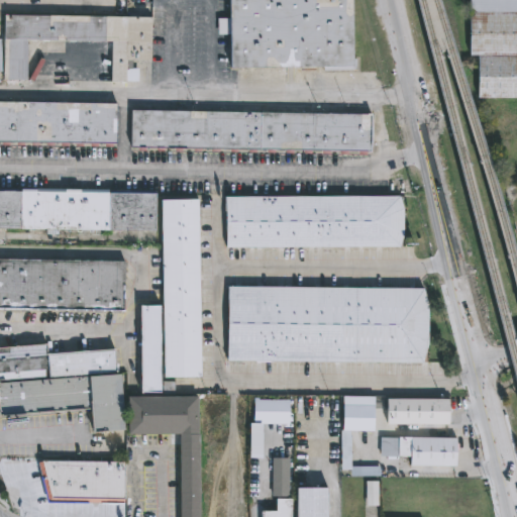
[(346,0),(348,61),(353,61),(353,71),(320,72),(320,69),(224,71),(224,35),(215,35),(215,19),(225,19),(224,0),(346,0)]
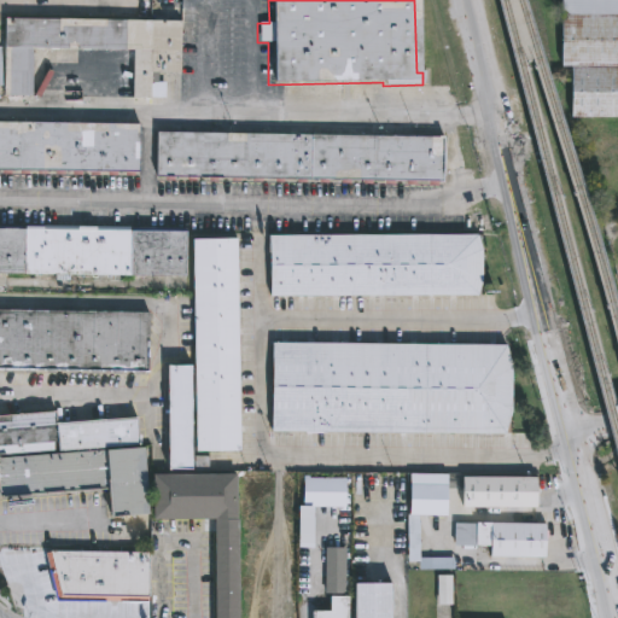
[(617,0),(617,117),(566,118),(566,68),(557,68),(557,0),(617,0)]
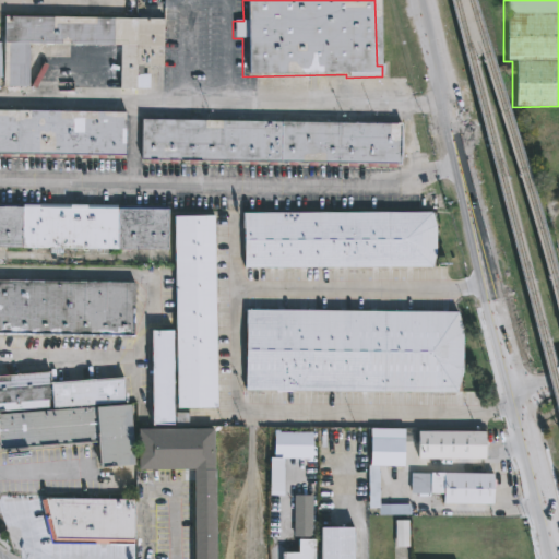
[(163,20),(163,67),(145,67),(145,73),(152,73),(152,87),(122,87),(122,46),(27,44),(26,88),(1,87),(2,18),(163,20)]
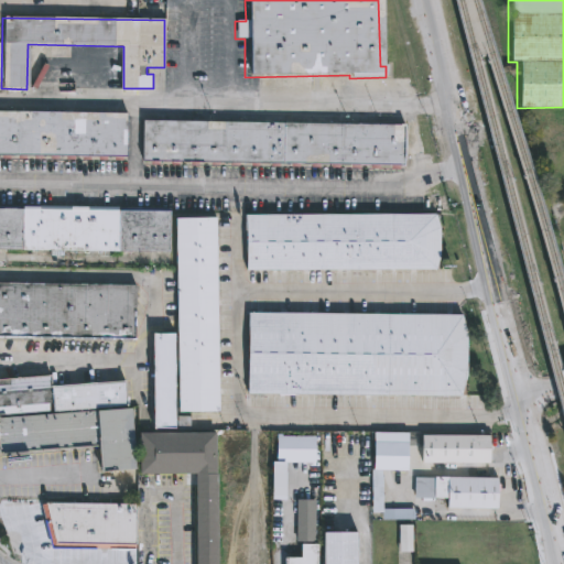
[(0,110),(128,112),(127,155),(109,155),(109,158),(101,158),(101,155),(77,155),(76,159),(68,159),(68,154),(44,154),(44,158),(36,158),(36,155),(13,154),(13,158),(3,158),(3,154),(0,154),(0,110)]
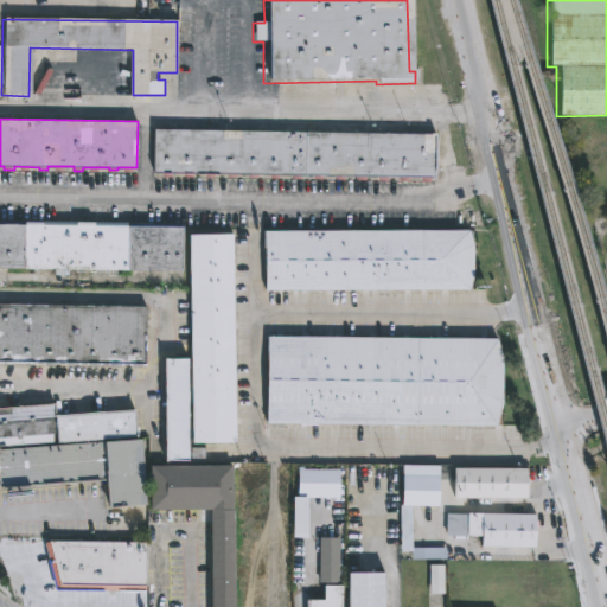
[(430,134),(430,133),(436,133),(435,179),(390,178),(390,180),(379,180),(379,177),(260,174),(260,178),(249,178),(249,174),(215,173),(215,178),(205,177),(205,173),(173,173),(173,177),(163,177),(164,173),(152,173),(153,128),(430,134)]
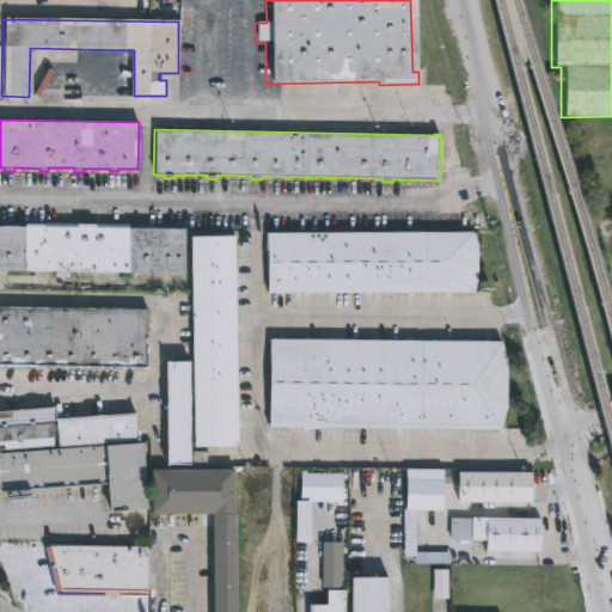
[(123,224),(123,227),(178,227),(178,273),(65,271),(65,277),(51,277),(51,271),(0,270),(0,224),(19,225),(19,222),(123,224)]
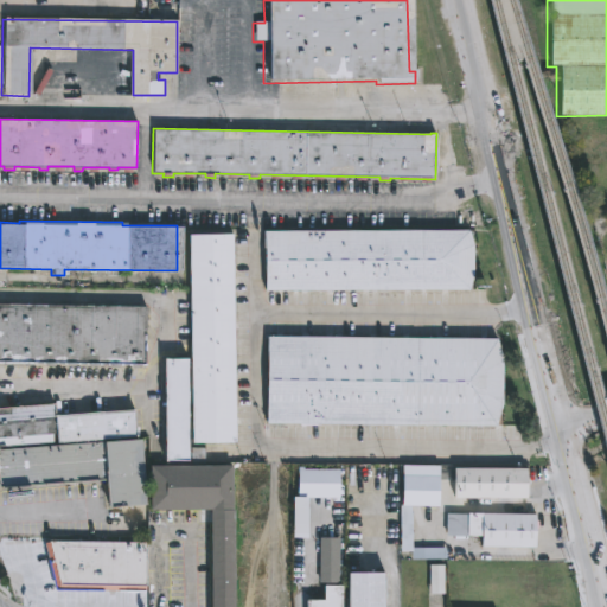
[(466,289),(260,289),(261,229),(465,229),(470,243),(470,275),(466,289)]
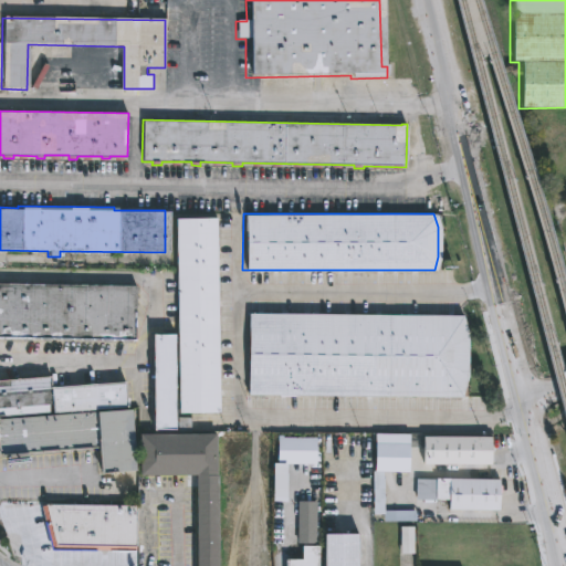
[(219,412),(179,412),(176,218),(217,218),(219,412)]
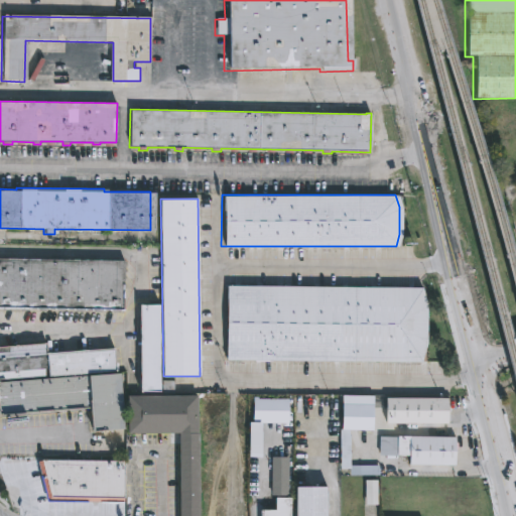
[(0,259),(124,262),(123,311),(121,311),(121,314),(114,314),(114,312),(103,311),(103,314),(95,314),(96,312),(76,313),(76,311),(66,311),(66,313),(56,313),(56,310),(46,310),(46,313),(39,313),(39,310),(29,310),(29,313),(21,313),(21,310),(10,310),(10,312),(2,312),(2,309),(0,309),(0,259)]
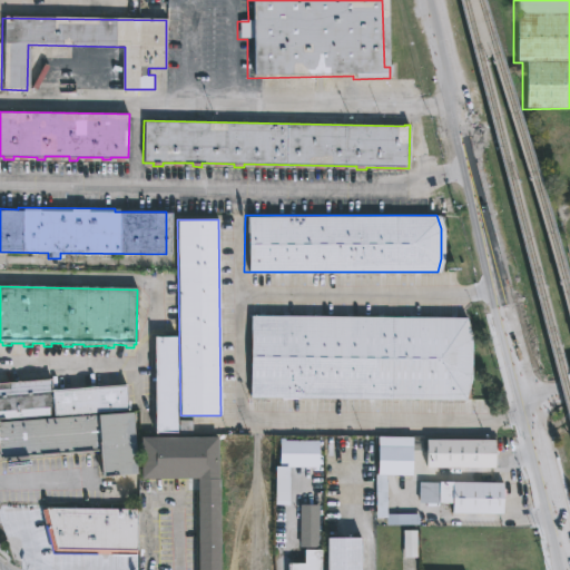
[(462,399),(246,396),(247,315),(463,317),(469,337),(469,379),(462,399)]
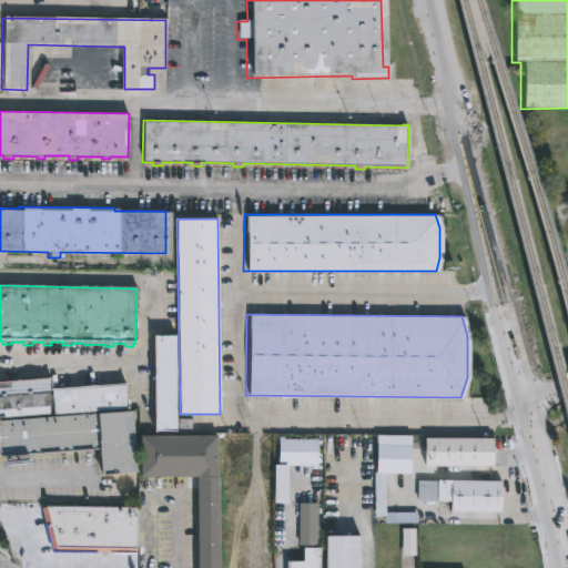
[(175,430),(153,432),(153,335),(175,335),(175,430)]
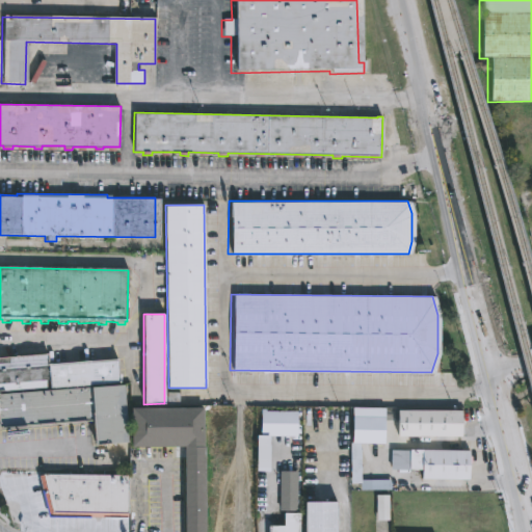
[(0,357),(47,354),(47,365),(117,360),(118,386),(123,386),(127,443),(94,446),(91,421),(0,428),(0,394),(49,391),(49,388),(0,391),(0,357)]
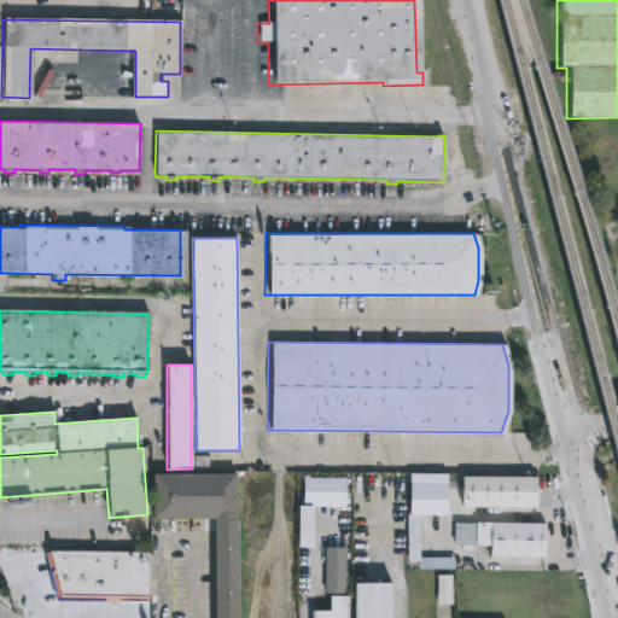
[(235,472),(235,518),(238,518),(238,617),(214,617),(214,518),(152,518),(152,472),(235,472)]
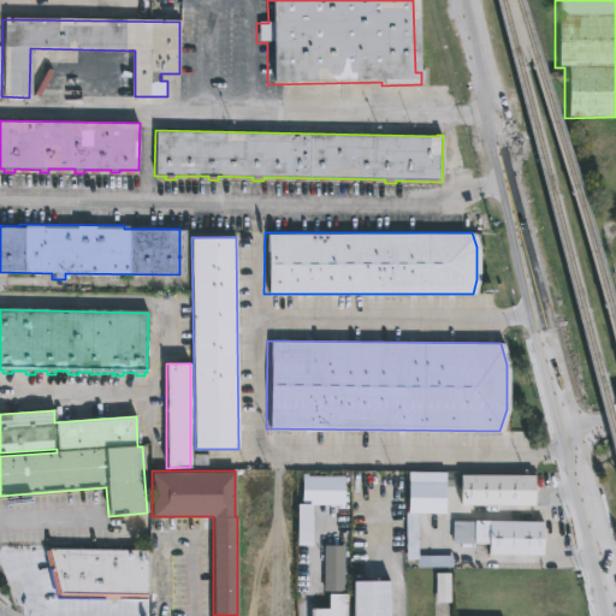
[(446,473),(444,514),(408,513),(409,471),(446,473)]
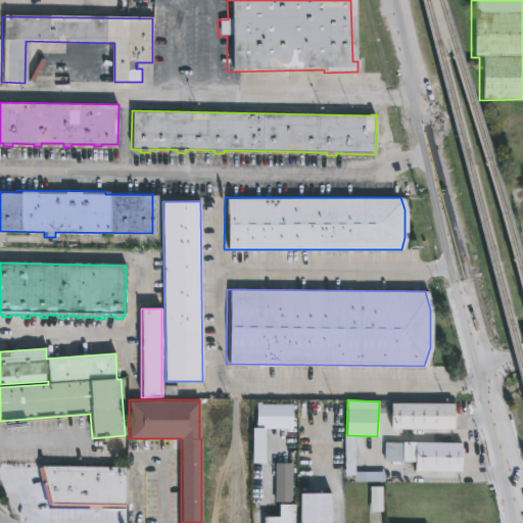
[(450,428),(388,428),(388,402),(450,402),(450,428)]
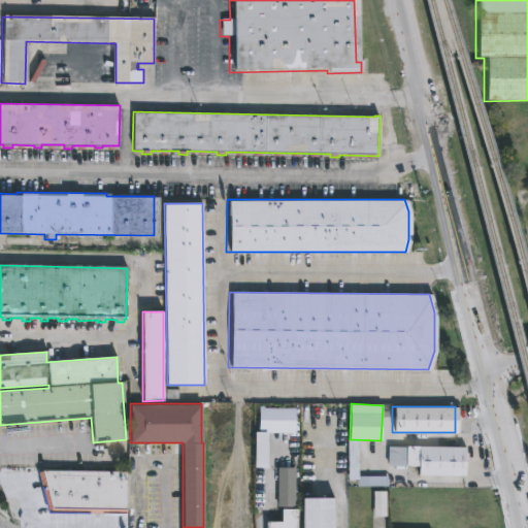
[(267,468),(255,468),(255,433),(257,433),(257,408),(293,409),(293,432),(267,432),(267,468)]
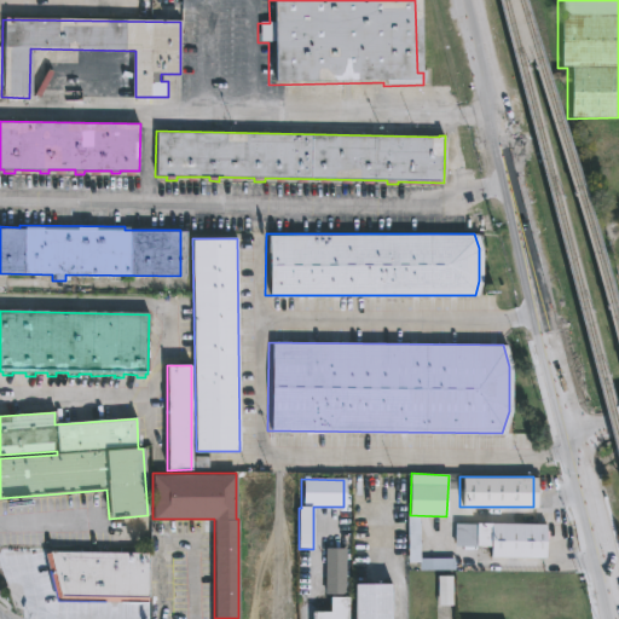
[(543,524),(543,532),(548,532),(548,539),(542,539),(542,557),(487,557),(487,545),(473,545),(474,522),(543,524)]
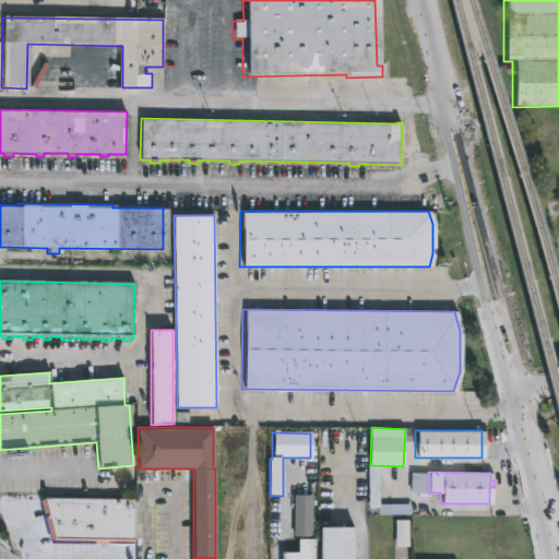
[(295,537),(294,537),(294,496),(312,496),(312,536),(295,537)]
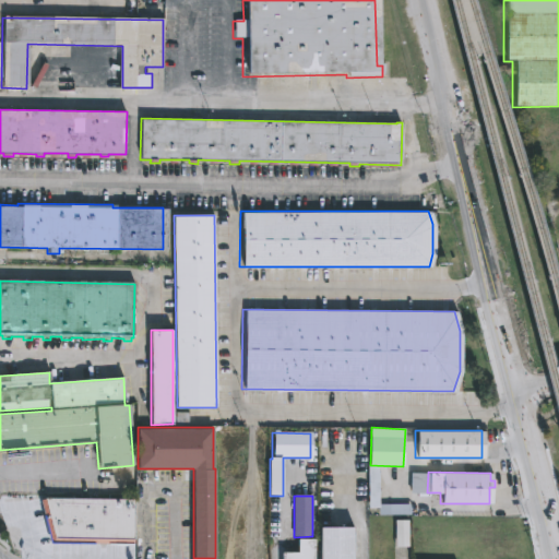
[(139,503),(138,522),(130,522),(130,544),(49,545),(40,498),(131,499),(131,503),(139,503)]
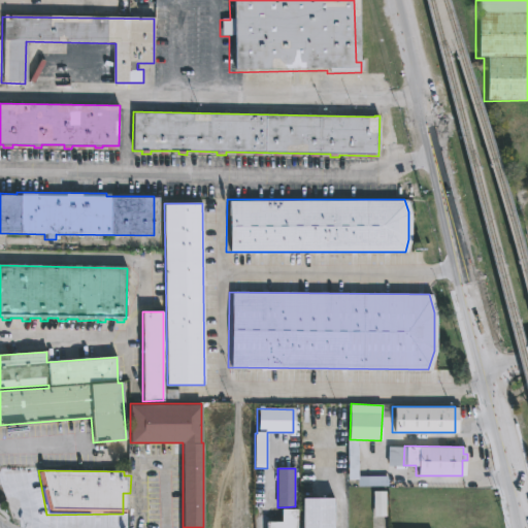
[(386,518),(386,493),(373,493),(373,518),(386,518)]
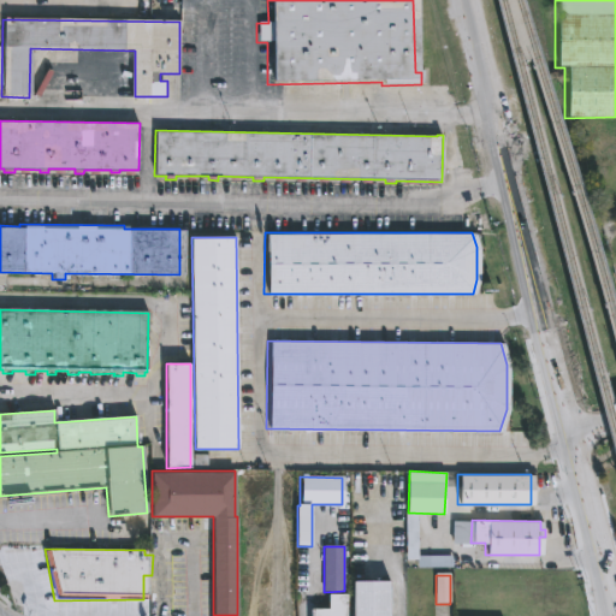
[(388,579),(389,615),(353,615),(353,579),(388,579)]
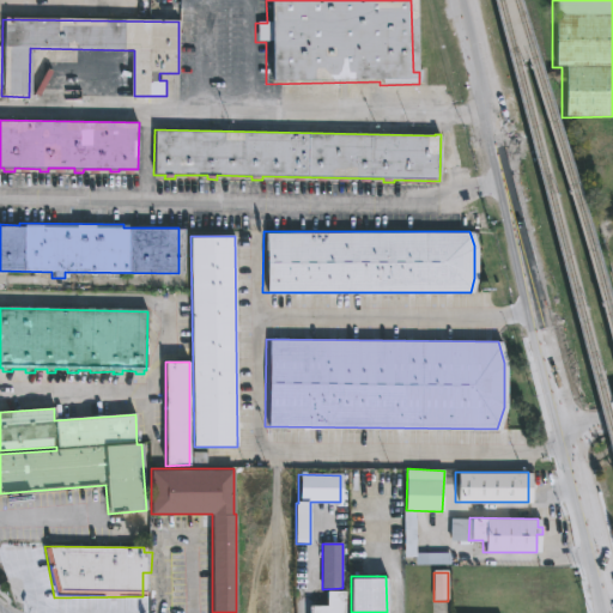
[(341,592),(341,612),(305,612),(305,606),(323,606),(323,592),(341,592)]
